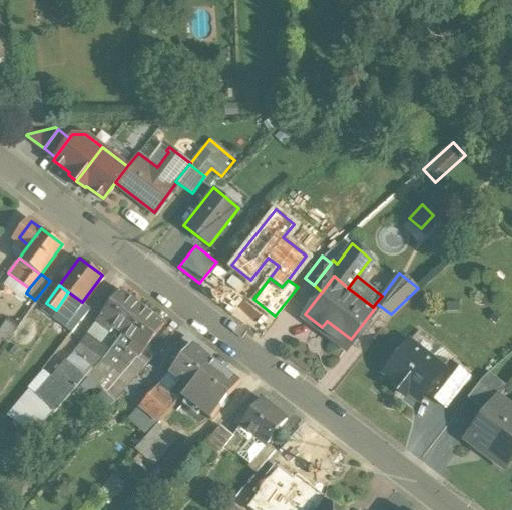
[(119,288),(94,320),(104,327),(108,322),(121,332),(141,305),(119,288)]
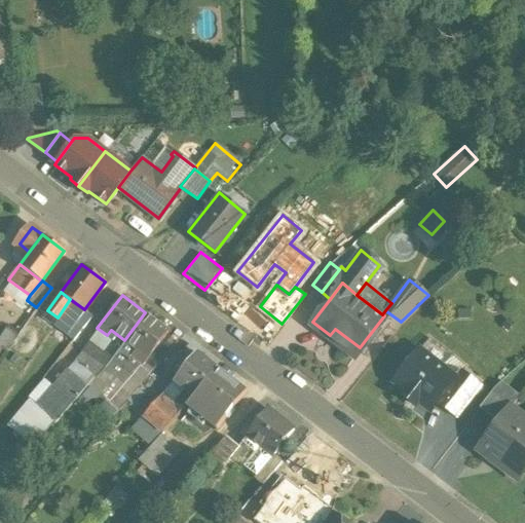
[(145,312),(124,340),(135,348),(129,355),(142,364),(145,360),(169,329),(145,312)]
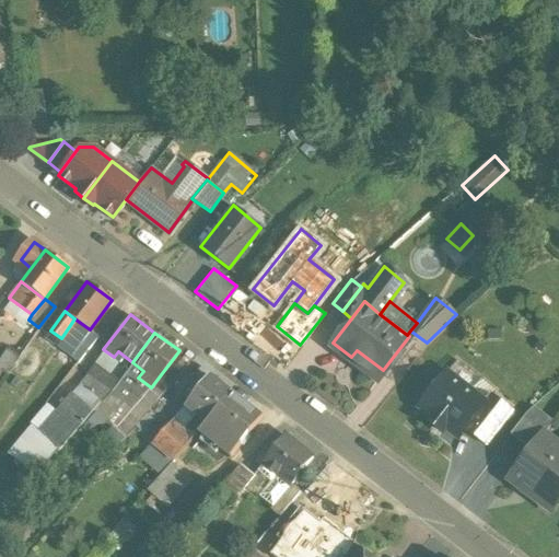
[(7,348),(0,357),(0,364),(10,371),(20,357),(7,348)]
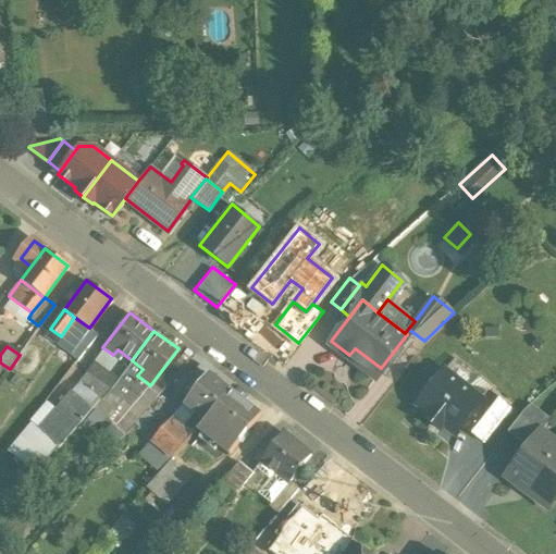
[(118,379),(94,360),(87,368),(89,370),(111,386),(118,379)]
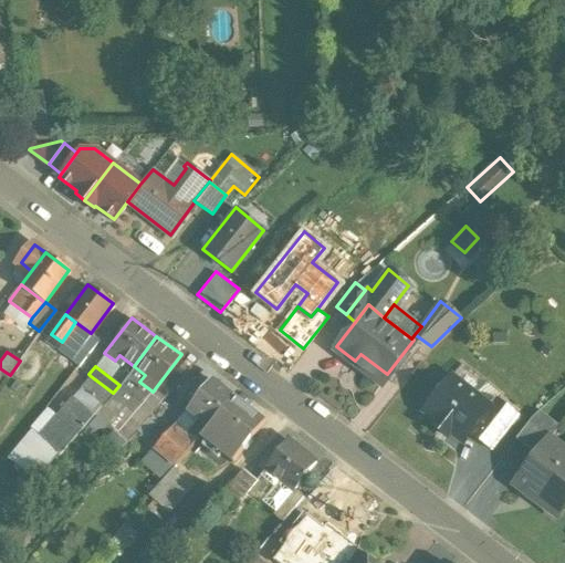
[(121,384),(145,403),(153,392),(139,382),(145,375),(134,366),(121,384)]
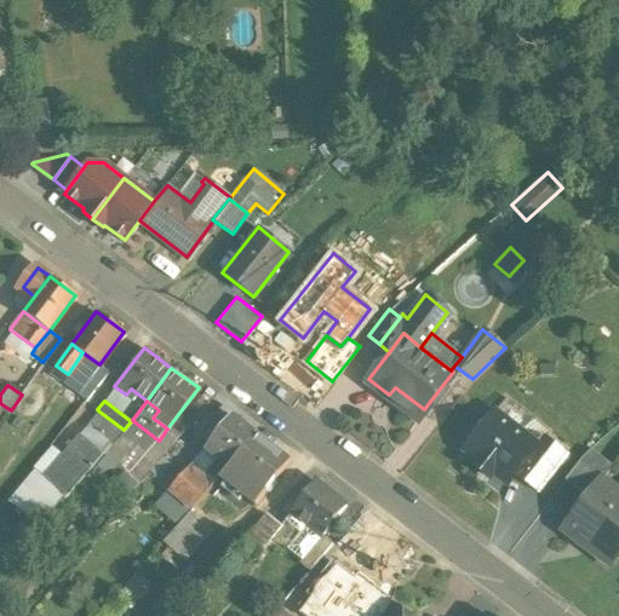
[(493,410),(463,448),(477,459),(474,464),(488,475),(492,470),(505,481),(513,472),(536,443),(534,442),(493,410)]
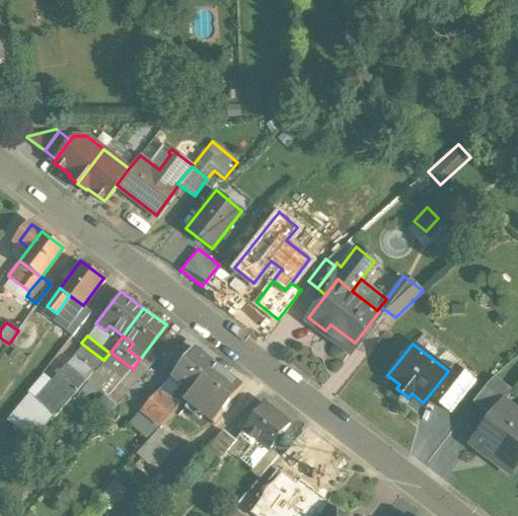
[(69,362),(88,378),(103,360),(83,345),(69,362)]
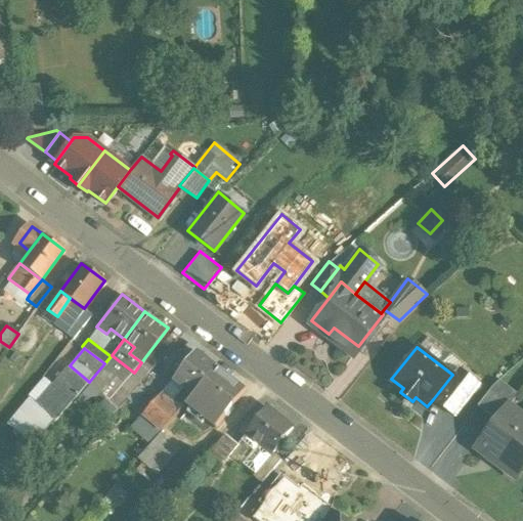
[(194,350),(173,378),(184,387),(193,394),(215,365),(194,350)]
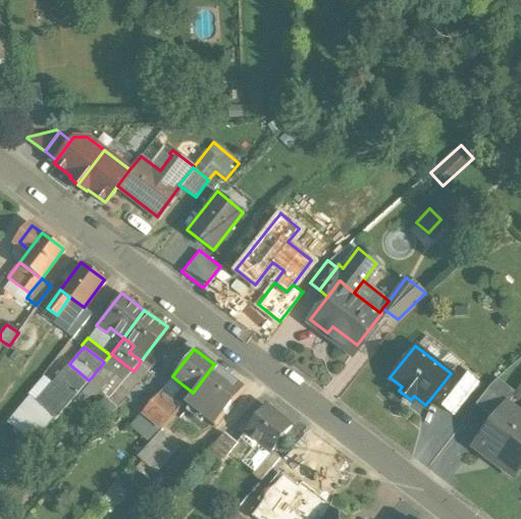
[(134,371),(111,354),(110,355),(104,362),(126,381),(134,371)]
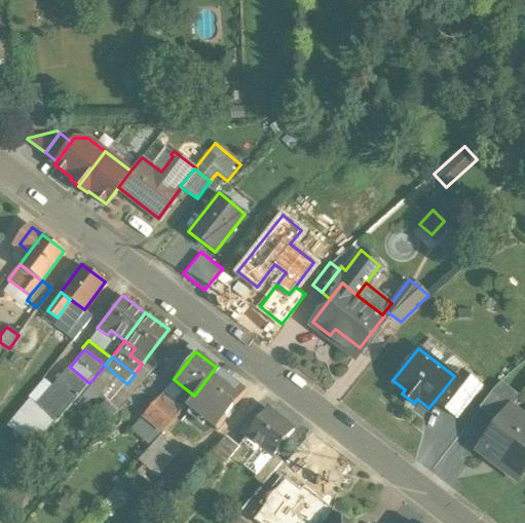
[(105,365),(89,383),(106,398),(117,407),(152,368),(145,360),(142,364),(135,374),(127,384),(105,365)]
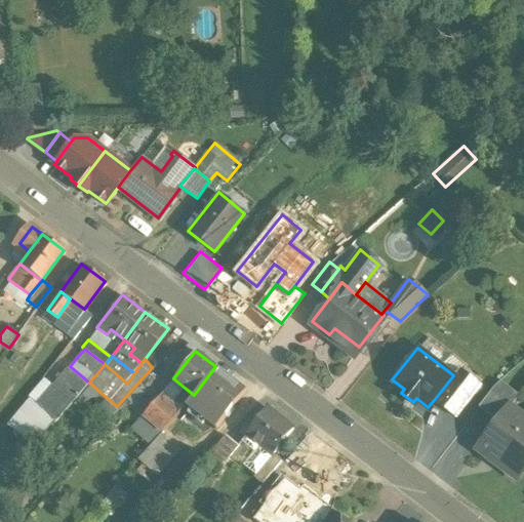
[(40,401),(59,417),(89,383),(70,366),(40,401)]
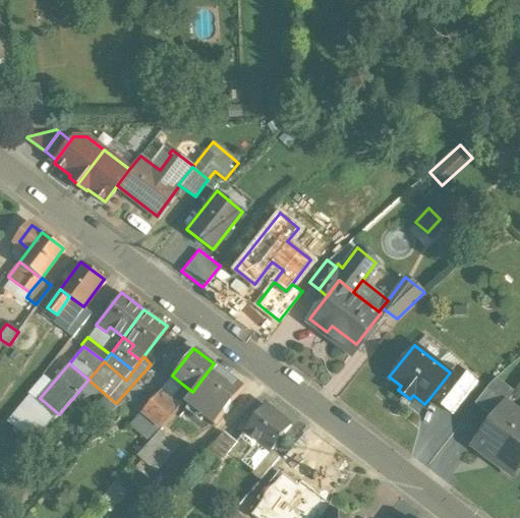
[(243,386),(214,363),(192,392),(183,401),(214,424),(243,386)]
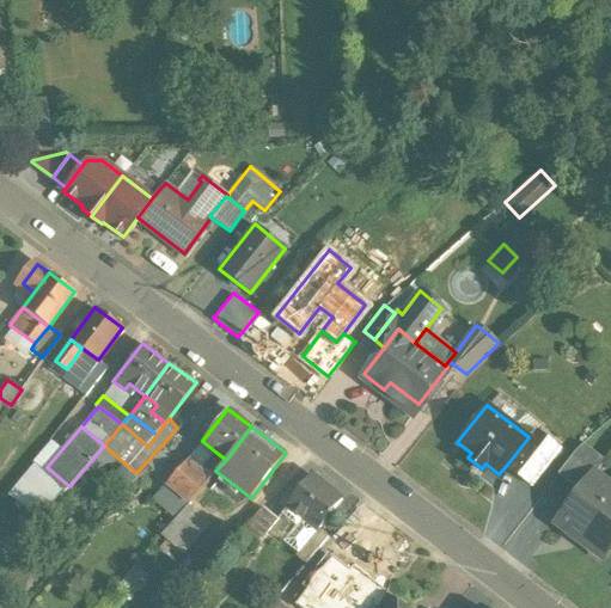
[(529,437),(506,466),(529,483),(558,446),(535,427),(527,436),(529,437)]
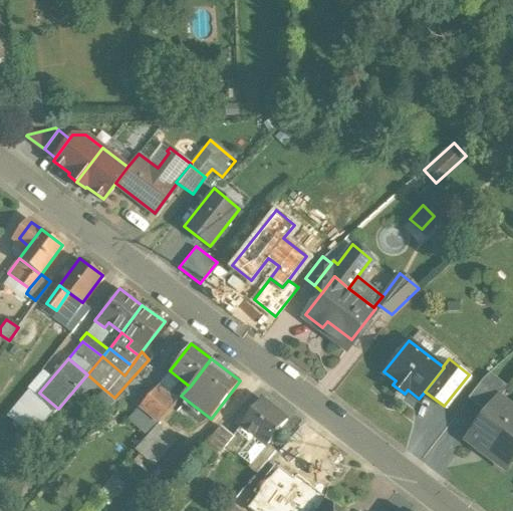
[(489,371),(482,377),(468,397),(486,411),(497,396),(498,397),(507,386),(489,371)]
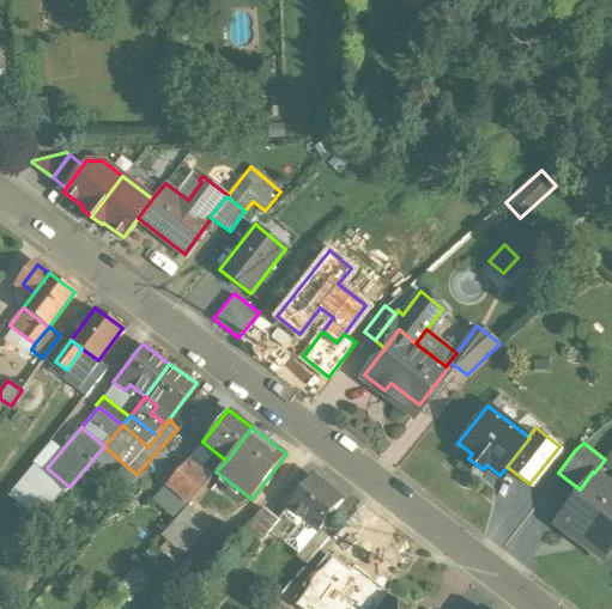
[(185,461),(165,482),(188,503),(216,472),(226,461),(216,452),(198,472),(185,461)]
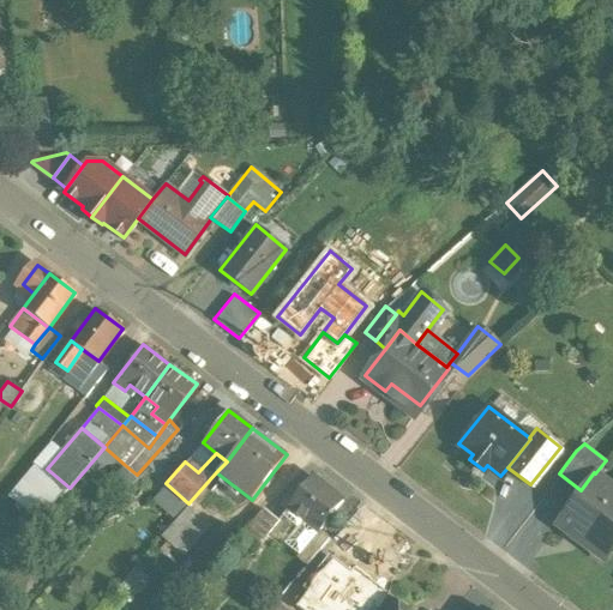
[(40,521),(70,488),(47,469),(40,463),(10,496),(40,521)]
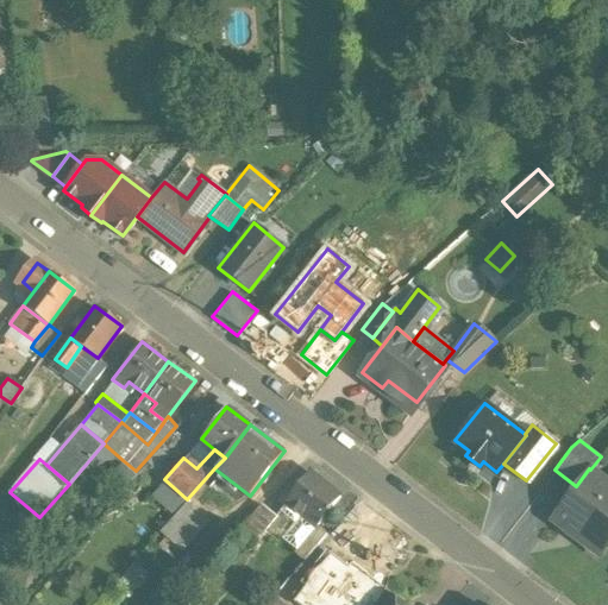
[(136,471),(123,460),(100,485),(113,496),(136,471)]
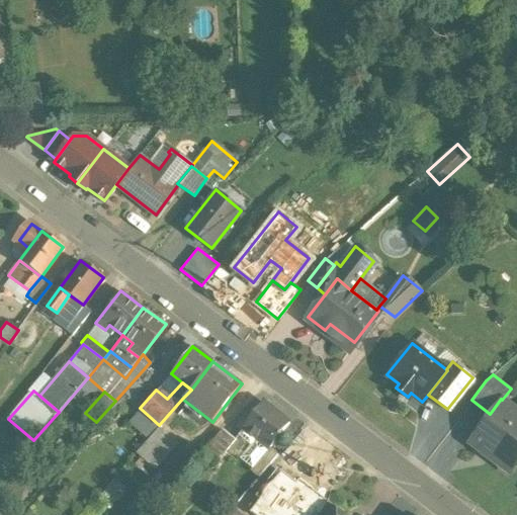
[(516,411),(502,400),(501,399),(490,414),(468,441),(508,470),(516,458),(516,421),(515,420),(516,416),(516,411)]
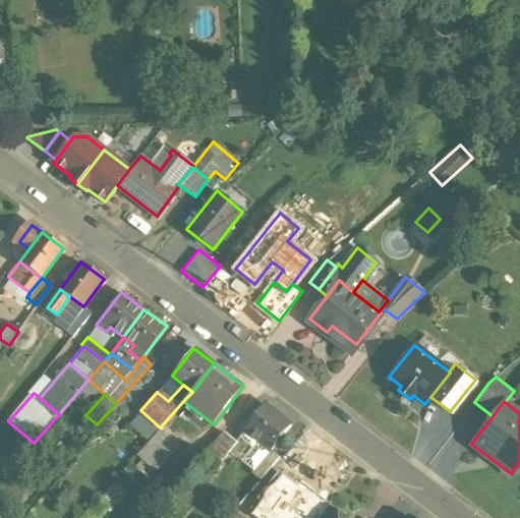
[(265,403),(243,429),(256,440),(269,450),(270,449),(279,438),(281,440),(283,438),(281,436),(290,423),(265,403)]
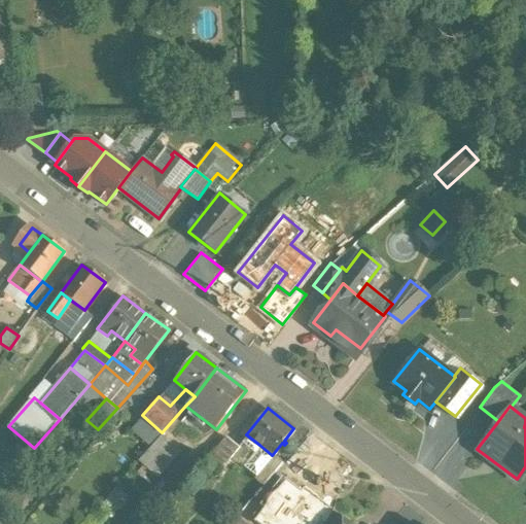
[(162,432),(140,458),(159,475),(181,448),(162,432)]
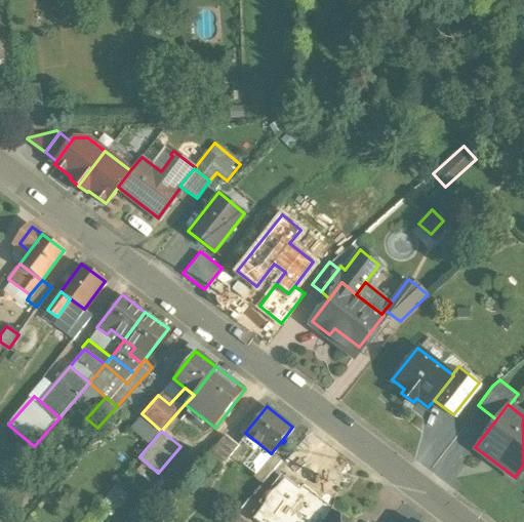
[(225,434),(203,456),(217,468),(237,443),(225,434)]
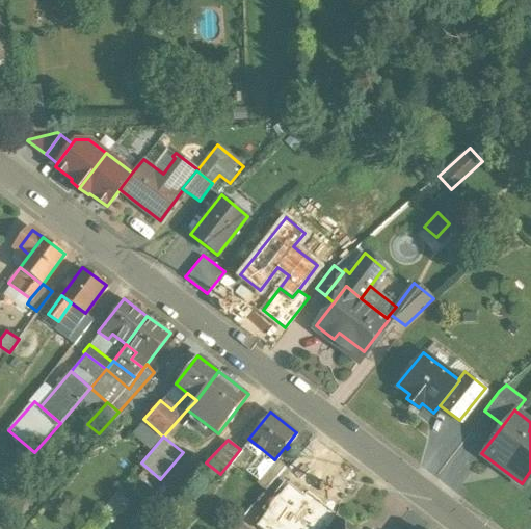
[(262,449),(245,470),(257,481),(256,481),(264,490),(285,466),(275,458),(274,459),(262,449)]
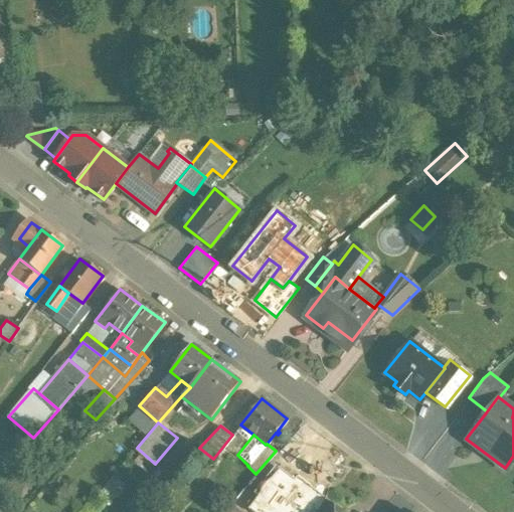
[(279,467),(246,508),(251,511),(315,511),(324,501),(326,498),(308,484),(305,487),(294,479),(295,479),(279,467)]
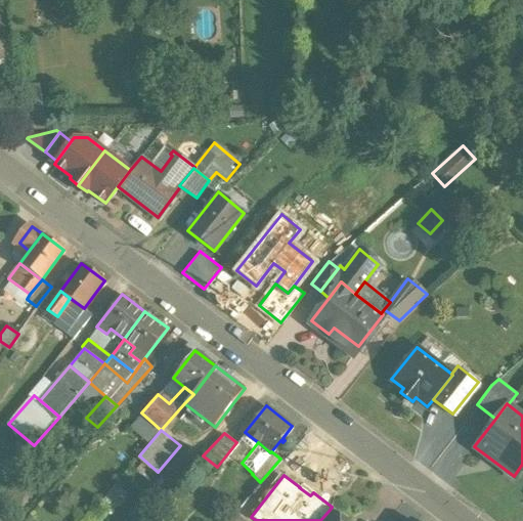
[(344,520),(330,510),(320,520),(344,520)]
